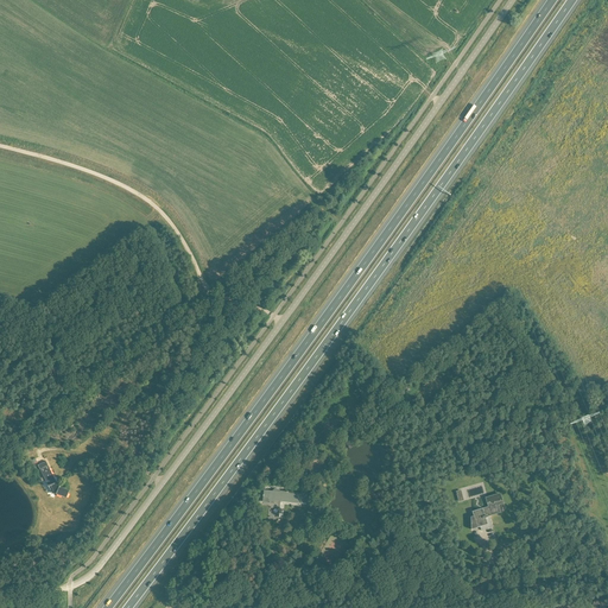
[(406,385),(400,388),(405,394),(410,390),(406,385)]
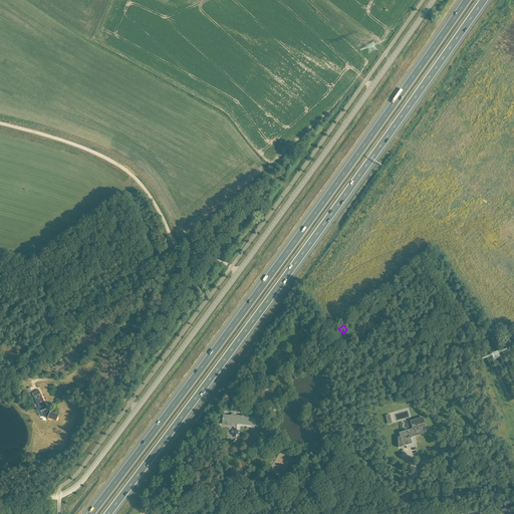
[(262,392),(261,404),(270,405),(271,397),(273,397),(274,393),(273,393),(274,388),(263,387),(263,388),(262,392)]
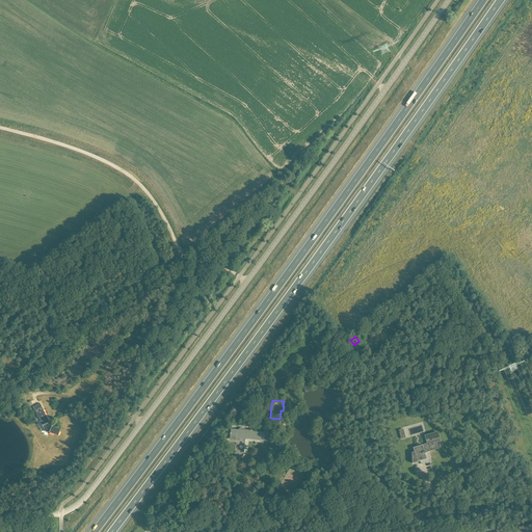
[(50,422),(50,423),(41,404),(35,406),(33,407),(43,425),(42,425),(43,426),(44,426),(47,432),(48,431),(58,435),(60,429),(52,426),(52,424),(52,423),(51,422),(50,422)]
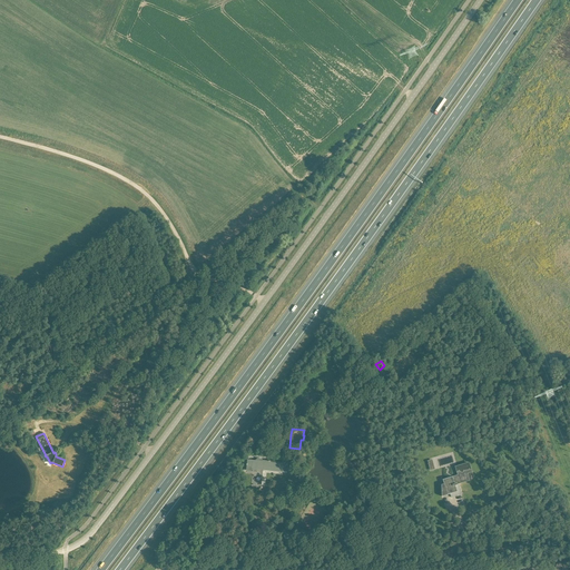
[(262,489),(263,469),(287,472),(288,463),(269,461),(268,461),(256,460),(256,461),(247,460),(247,464),(246,463),(246,465),(247,465),(246,470),(246,473),(253,474),(251,488),(262,489)]
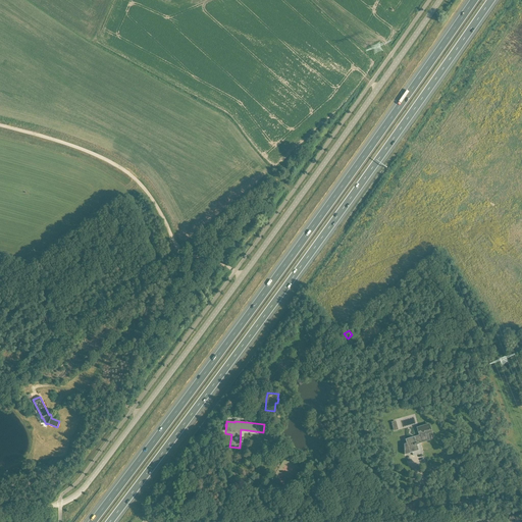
[(407,444),(404,444),(405,455),(405,453),(409,451),(410,453),(412,452),(413,456),(423,453),(420,442),(429,439),(427,433),(431,432),(429,424),(417,428),(420,435),(414,437),(414,436),(406,439),(407,444)]
